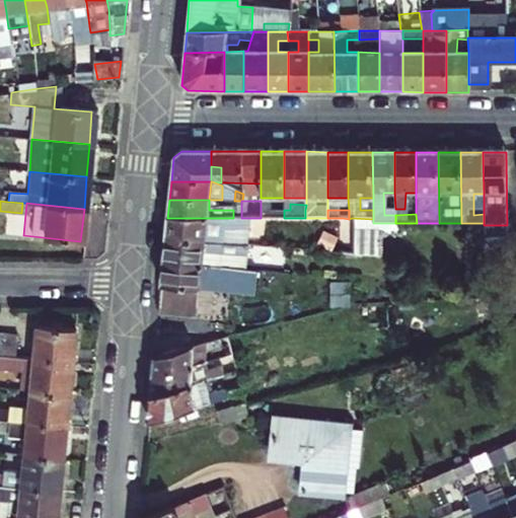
[(167,218),(165,240),(220,245),(222,225),(237,225),(237,218),(233,218),(167,218)]
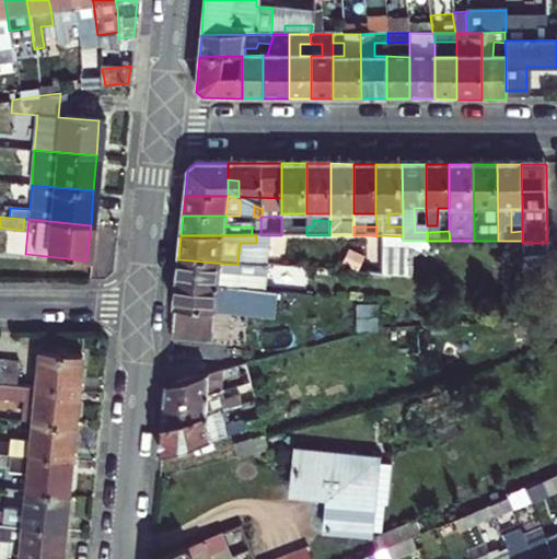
[(376,236),(370,235),(370,249),(364,249),(363,277),(380,278),(380,235),(376,236)]
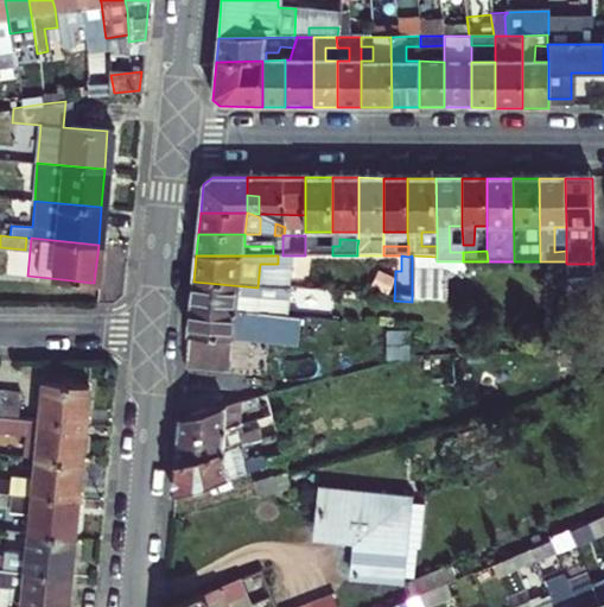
[(190,308),(234,313),(273,317),(275,298),(277,289),(258,288),(194,282),(190,308)]
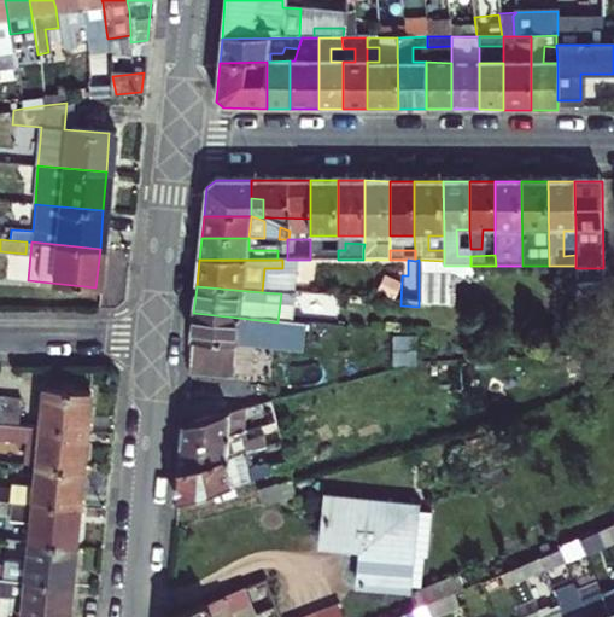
[(603,287),(576,287),(577,314),(603,314),(603,287)]
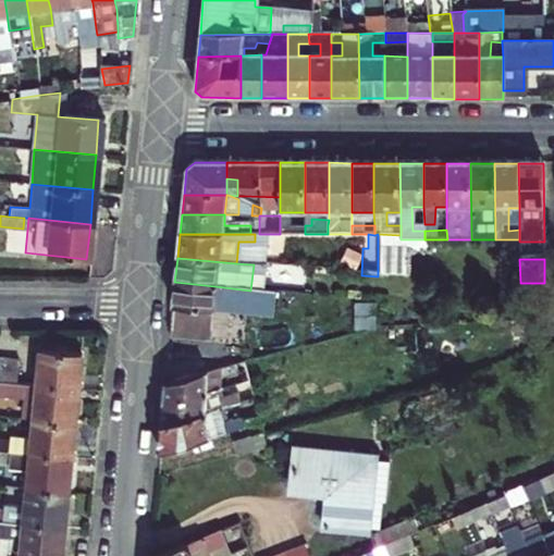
[(174,282),(169,336),(209,341),(211,312),(239,316),(241,298),(261,300),(262,292),(250,291),(214,286),(174,282)]
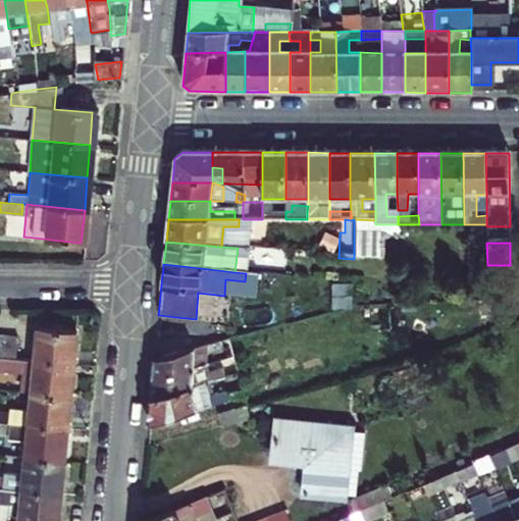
[(38,329),(35,362),(70,365),(72,332),(38,329)]
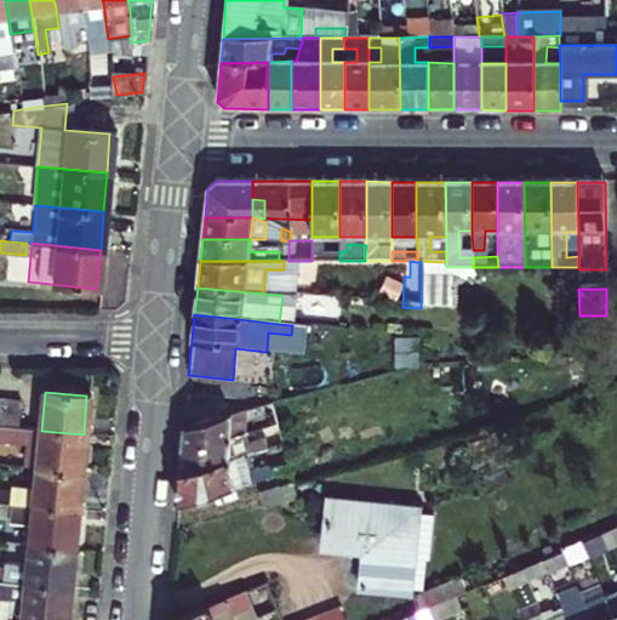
[(0,426),(15,427),(17,403),(0,400),(0,426)]
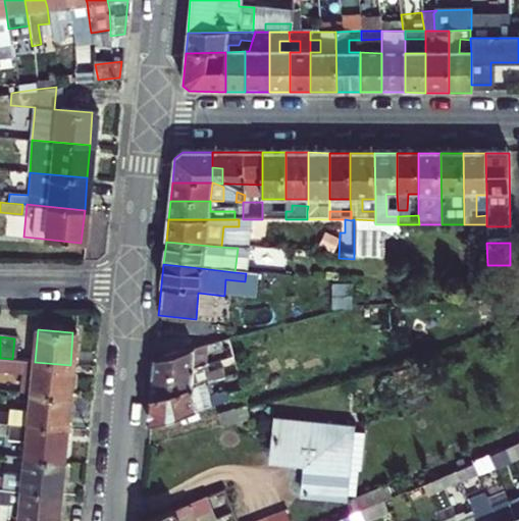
[(154,359),(152,379),(192,370),(191,366),(194,365),(193,361),(222,353),(225,361),(234,360),(227,340),(186,351),(154,359)]
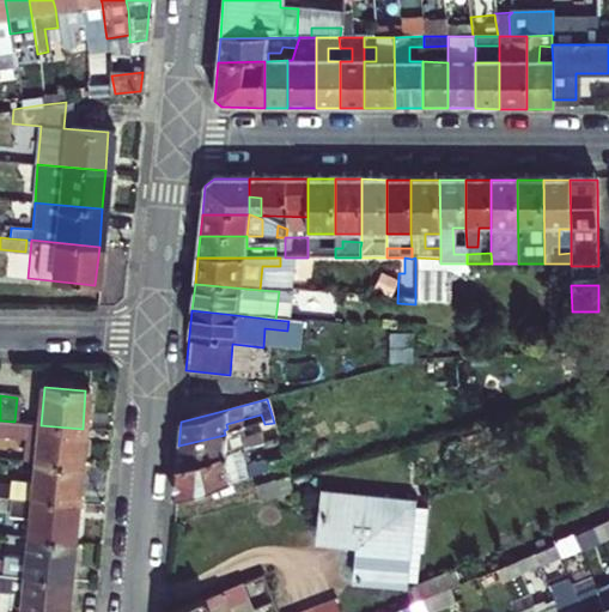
[(14,422),(0,420),(0,431),(13,434),(14,422)]
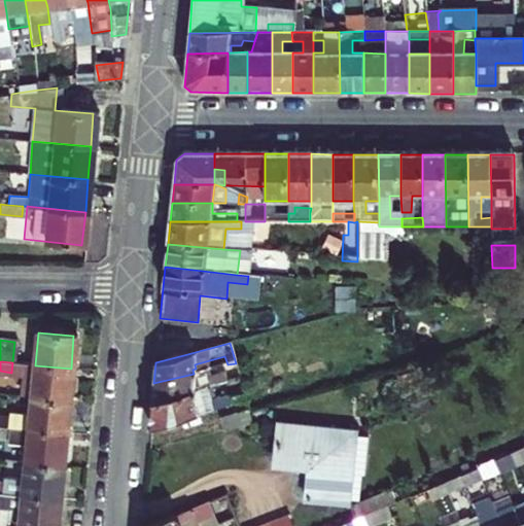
[(153,383),(152,402),(208,389),(241,380),(236,363),(228,364),(230,374),(208,380),(206,370),(194,374),(153,383)]
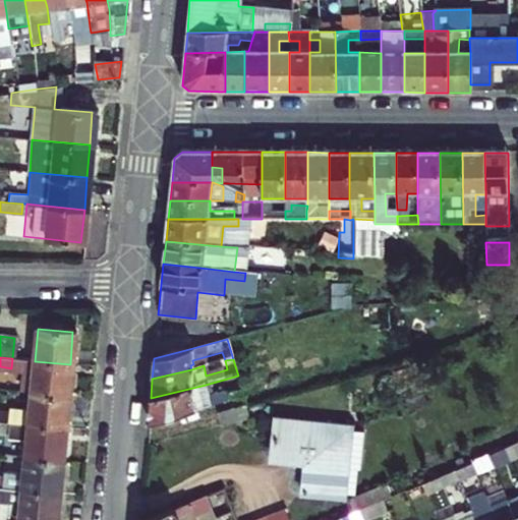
[(20,392),(32,393),(67,397),(70,364),(35,361),(22,360),(20,392)]
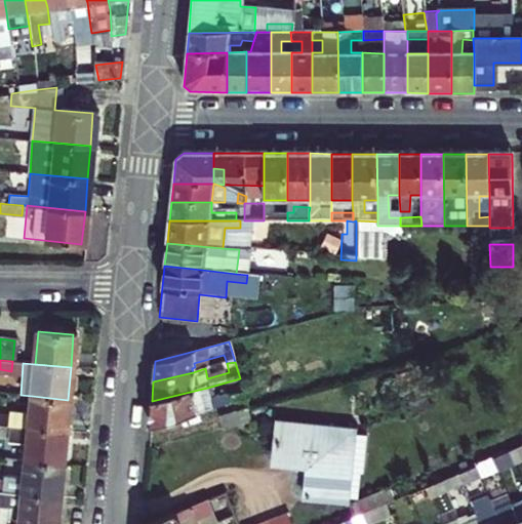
[(207,388),(152,401),(151,416),(150,428),(246,401),(243,393),(211,402),(207,388)]
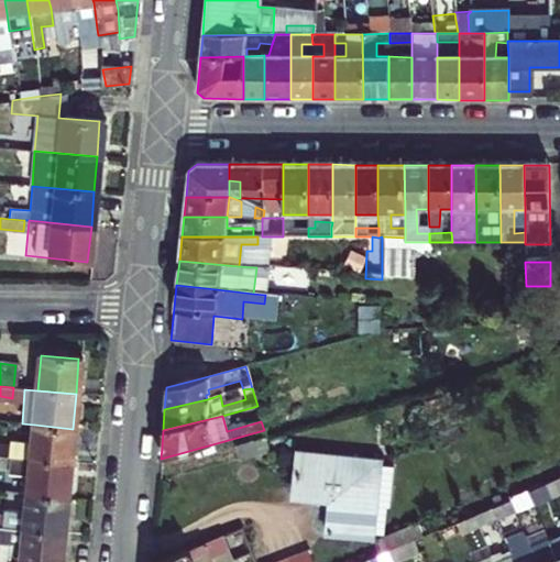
[(0,455),(7,456),(31,459),(70,462),(73,429),(34,425),(32,443),(9,441),(8,444),(0,443),(0,455)]
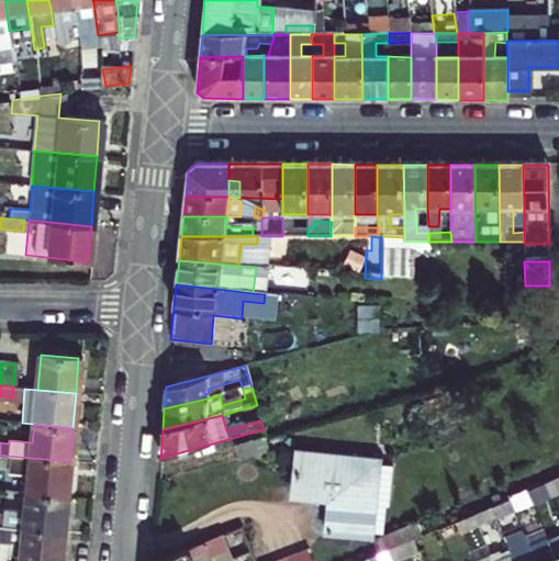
[(237,446),(241,459),(270,451),(266,437),(237,446)]
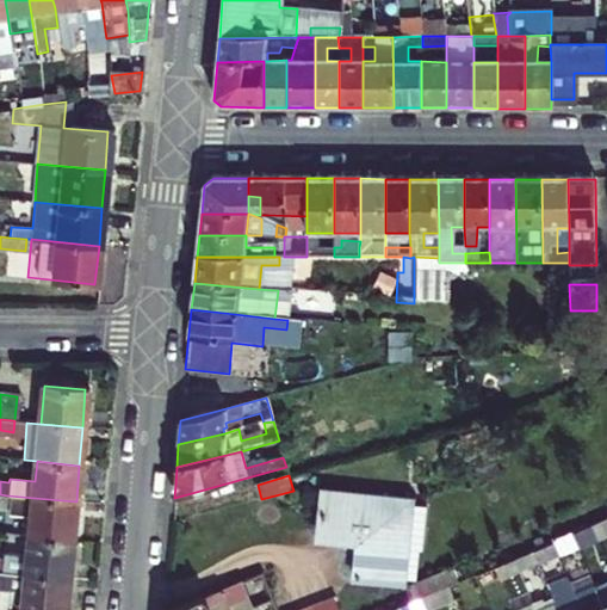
[(32,516),(30,534),(73,536),(76,501),(33,498),(7,495),(0,494),(0,506),(7,507),(6,513),(32,516)]
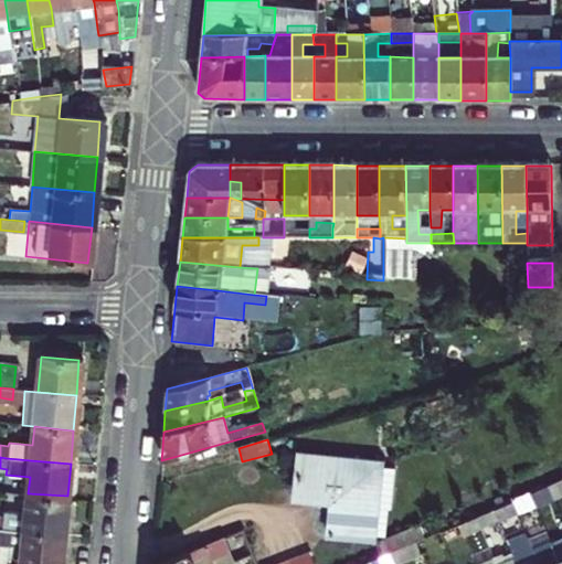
[(381,474),(381,469),(300,457),(294,497),(333,504),(330,533),(370,541),(374,515),(389,518),(395,476),(381,474)]
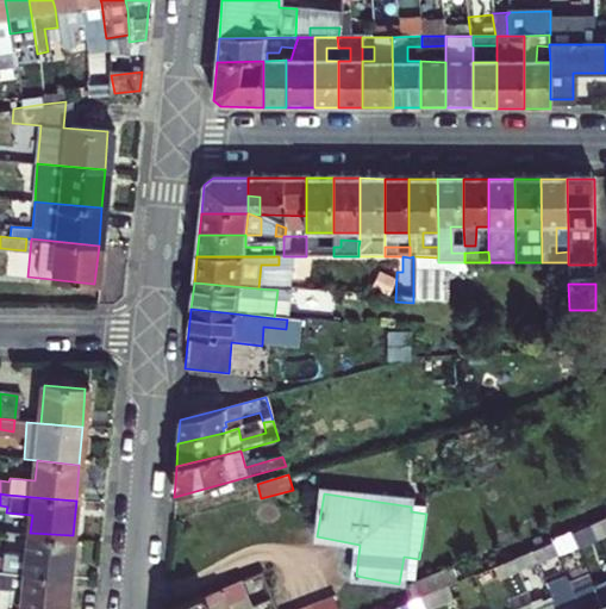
[(569,535),(576,551),(595,544),(589,528),(569,535)]
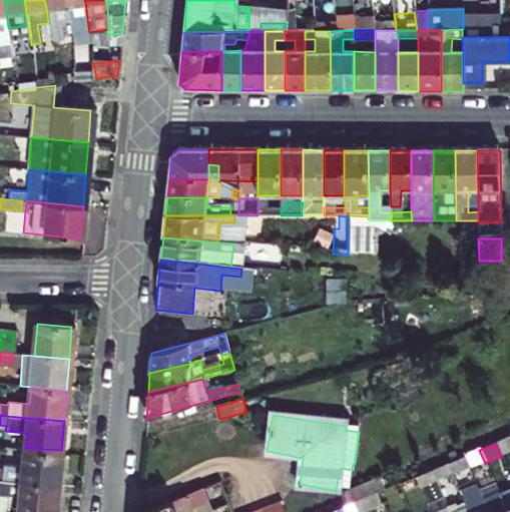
[(24,463),(23,477),(59,481),(61,450),(25,448),(24,463)]
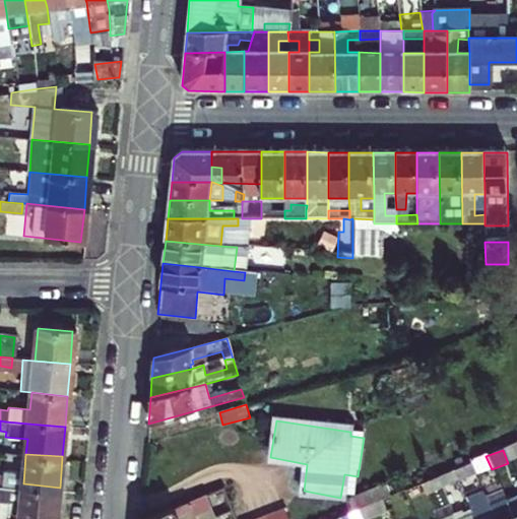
[(472,475),(468,464),(451,471),(456,482),(472,475)]
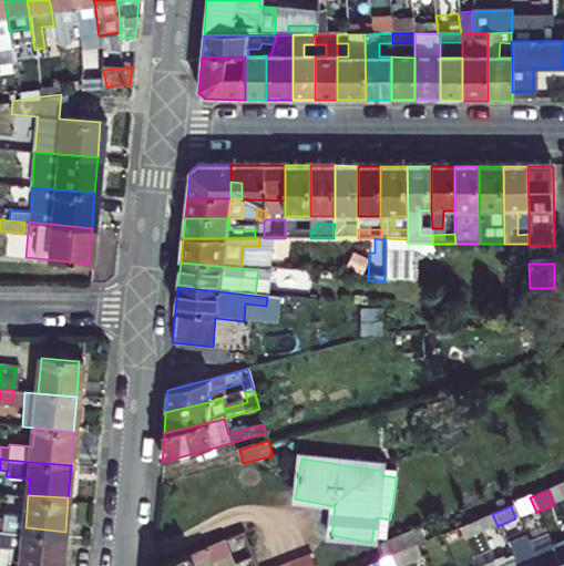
[(2,514),(1,525),(26,527),(27,512),(2,510),(2,514)]
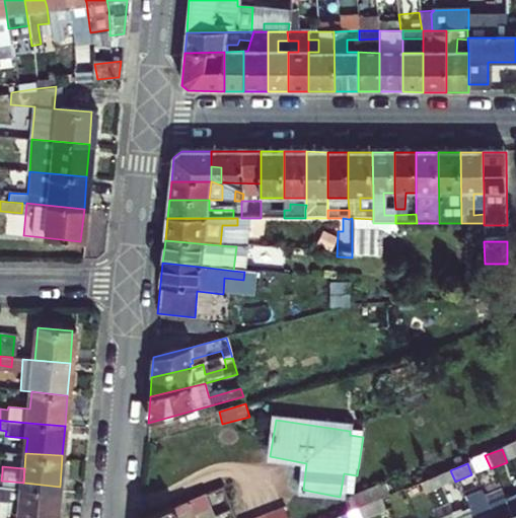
[(57,517),(60,487),(23,483),(1,481),(0,481),(0,496),(10,497),(8,517),(57,517)]
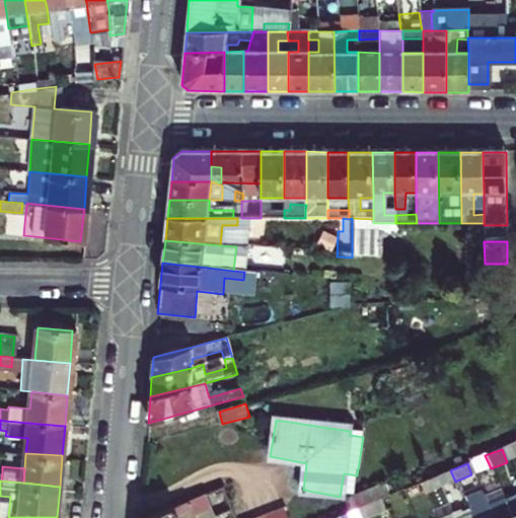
[(346,499),(351,512),(361,508),(388,496),(383,484),(346,499)]
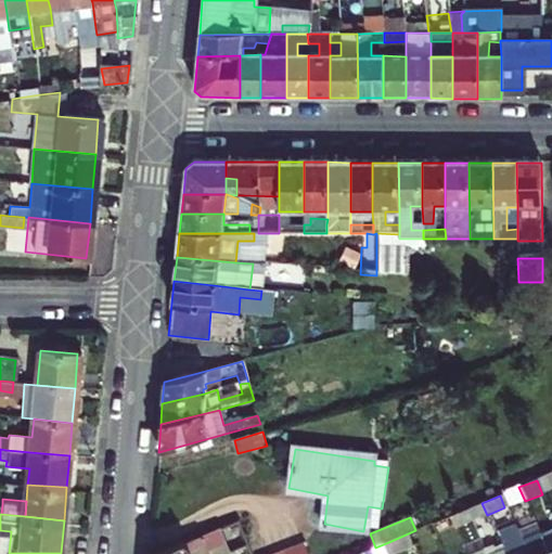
[(503,553),(502,553),(524,553),(521,546),(515,532),(497,540),(503,553)]
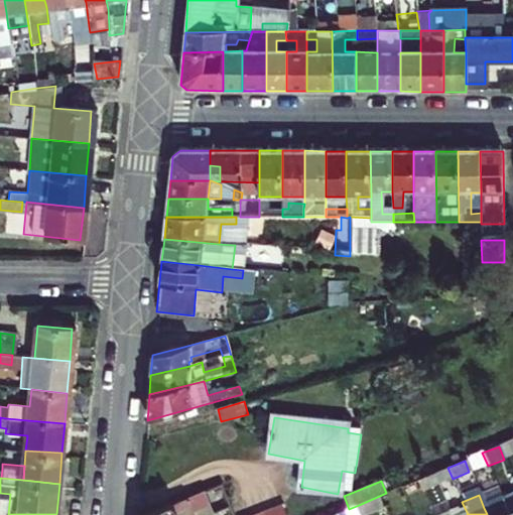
[(512,514),(512,496),(503,500),(509,514),(508,514),(512,514)]
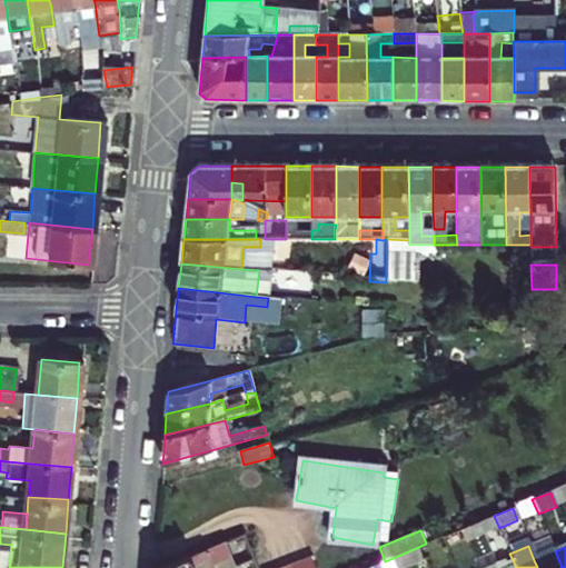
[(218,548),(166,567),(212,567),(224,562),(218,548)]
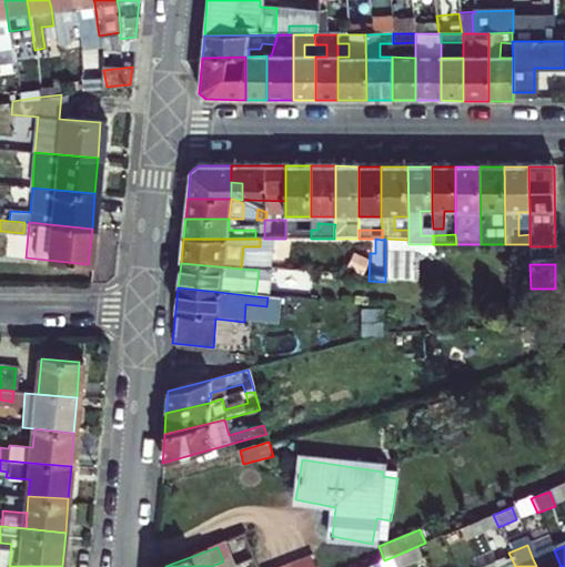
[(533,559),(536,566),(560,566),(561,566),(560,566),(547,566),(542,555),(533,559)]
